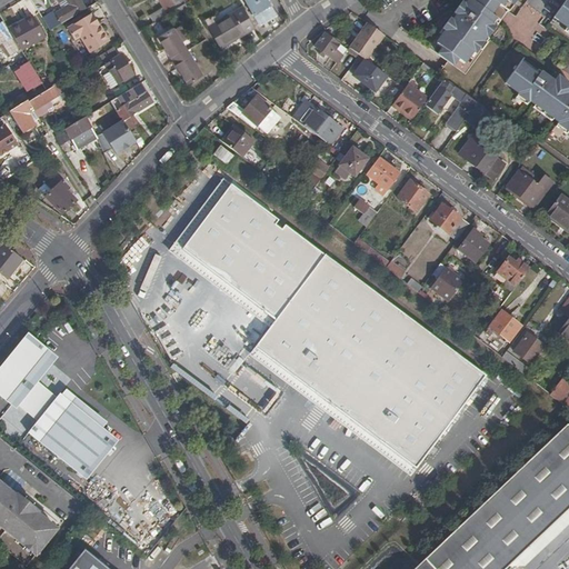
[(55,10),(46,16),(53,27),(87,7),(82,0),(61,0),(67,9),(58,15),(55,10)]
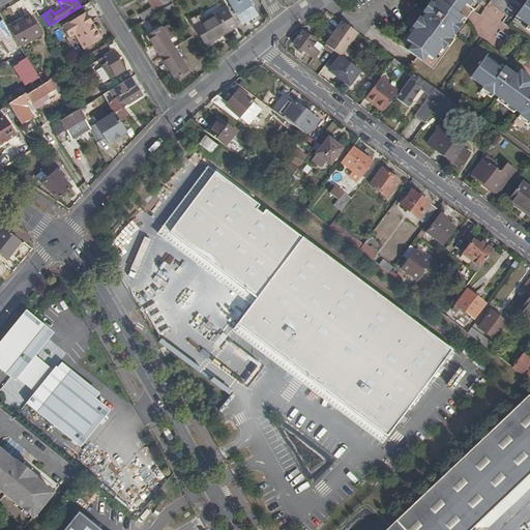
[(257,11),(248,0),(229,0),(242,21),(257,11)]
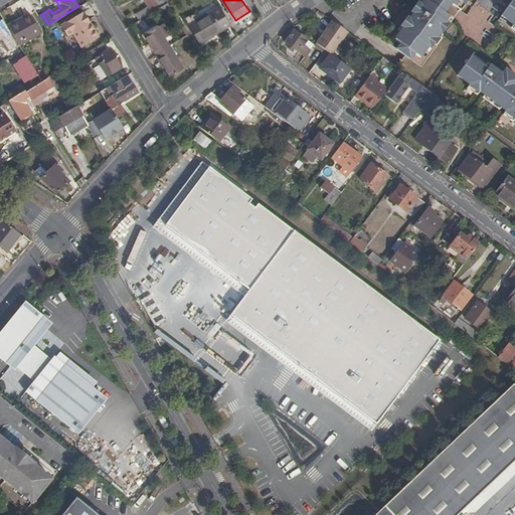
[(394,39),(400,43),(396,48),(408,57),(412,52),(418,56),(425,45),(430,47),(434,42),(437,37),(434,34),(437,29),(441,32),(449,22),(445,19),(449,13),(444,10),(432,1),(428,0),(422,0),(414,12),(410,18),(407,16),(400,25),(403,27),(394,39)]
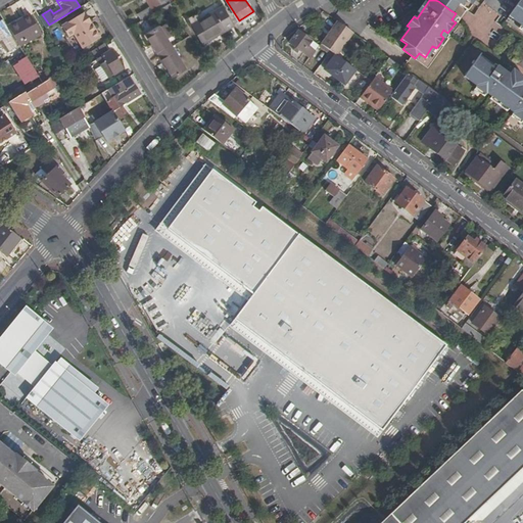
[(429,0),(424,0),(417,9),(421,12),(429,0)]
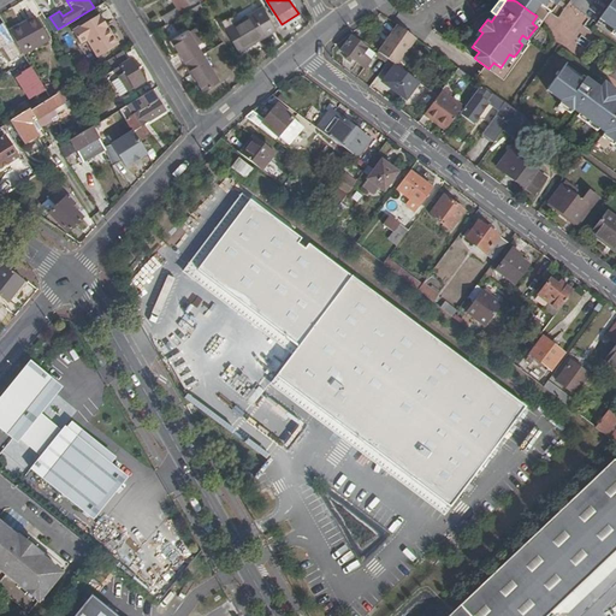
[(537,0),(516,0),(516,1),(531,12),(539,1),(537,0)]
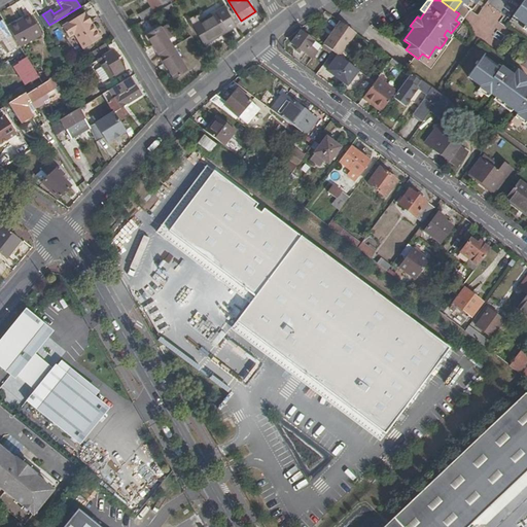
[(525,23),(524,24),(526,26),(526,0),(522,0),(513,13),(525,23)]
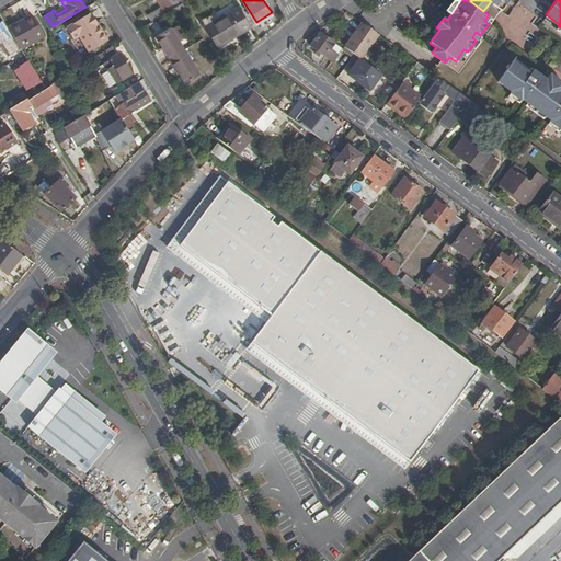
[(181,9),(183,13),(187,10),(183,2),(182,1),(175,6),(174,7),(176,11),(181,9)]
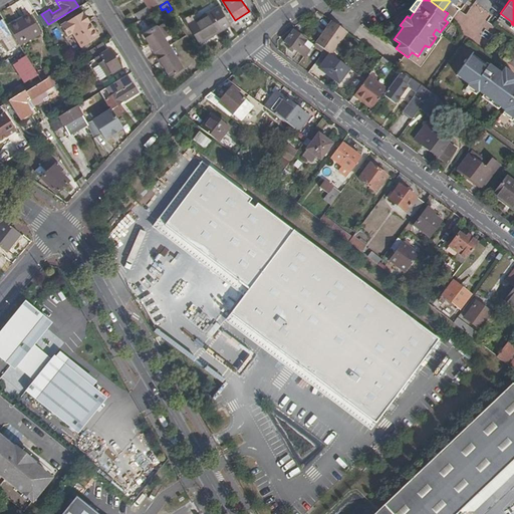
[(149,7),(148,4),(135,12),(139,19),(152,11),(149,7)]
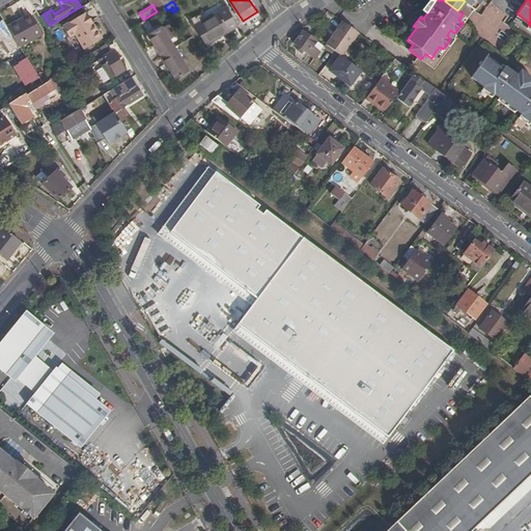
[(229,29),(229,28),(238,23),(227,4),(194,23),(205,44),(229,29)]
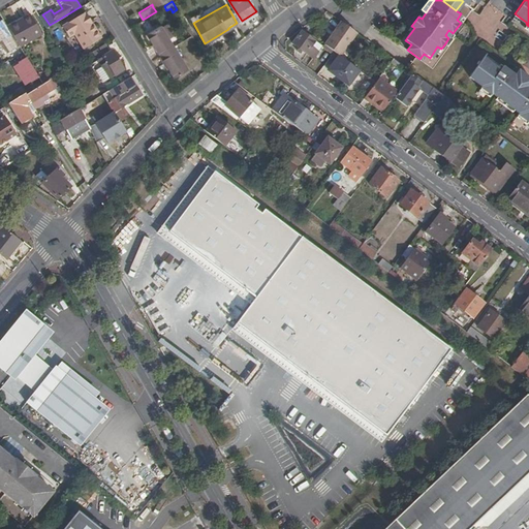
[(27,16),(21,19),(9,25),(20,42),(42,29),(32,11),(27,16)]
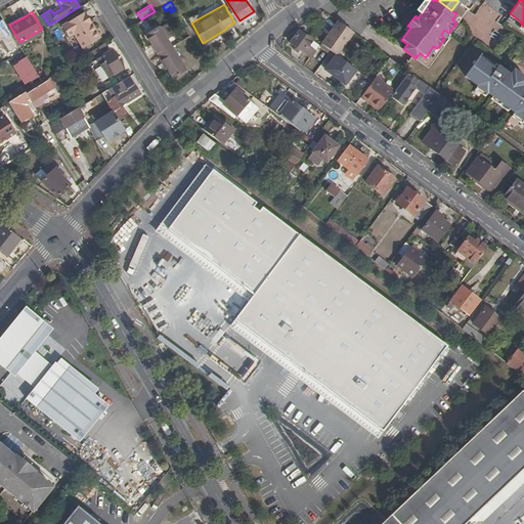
[(84,11),(63,24),(70,34),(74,32),(83,47),(99,36),(96,31),(98,29),(94,22),(91,23),(84,11)]
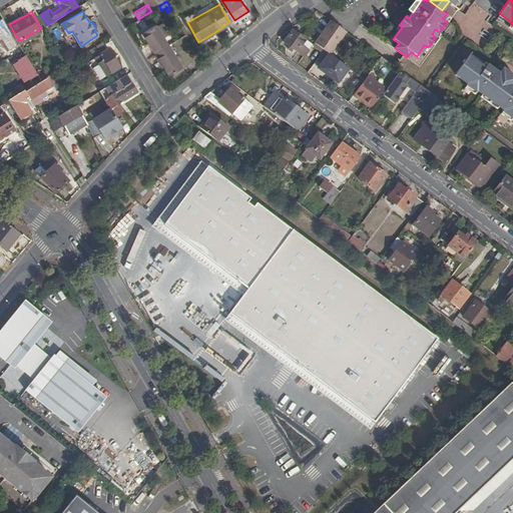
[(451,16),(447,13),(443,19),(447,22),(451,16)]
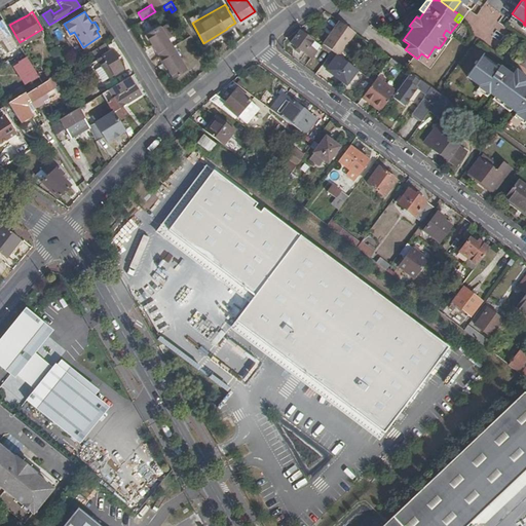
[(3,17),(0,19),(0,32),(6,43),(9,47),(9,48),(19,43),(3,17)]
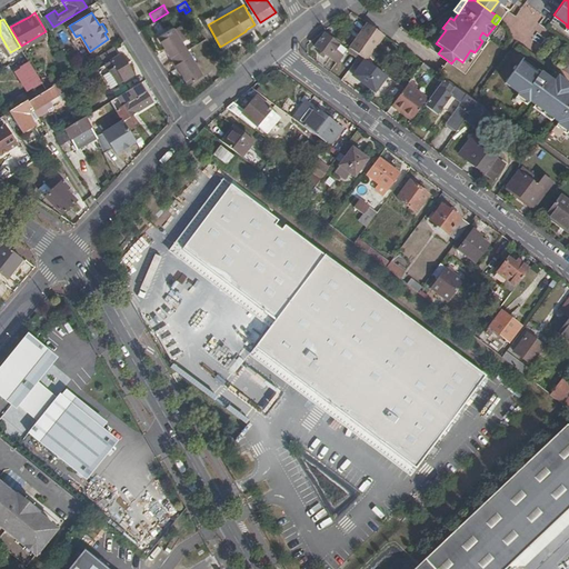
[(385,33),(368,21),(349,46),(365,58),(366,59),(385,33)]
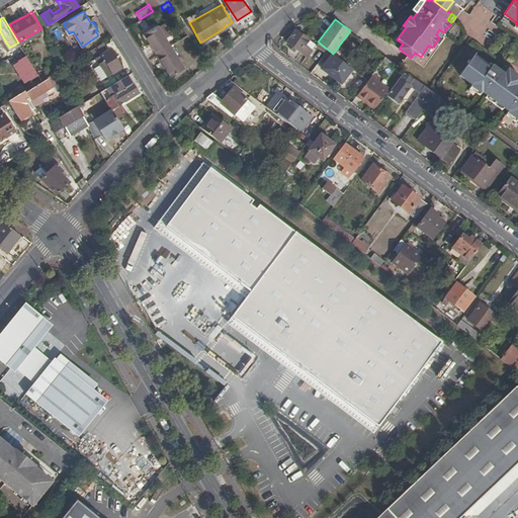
[(159,23),(144,32),(157,54),(169,74),(184,65),(172,45),(159,23)]
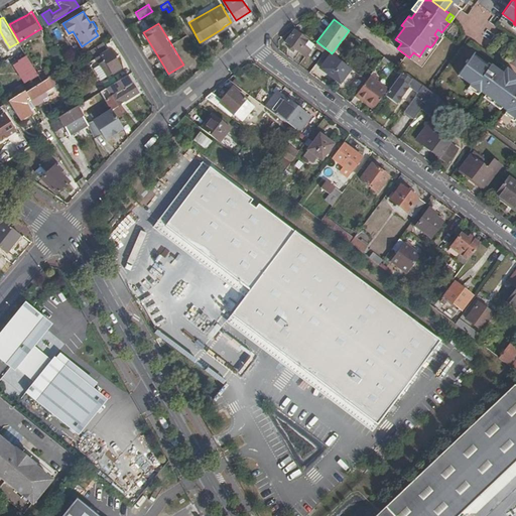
[(300,50),(308,56),(312,50),(304,44),(308,39),(294,29),(286,41),(299,51),(300,50)]
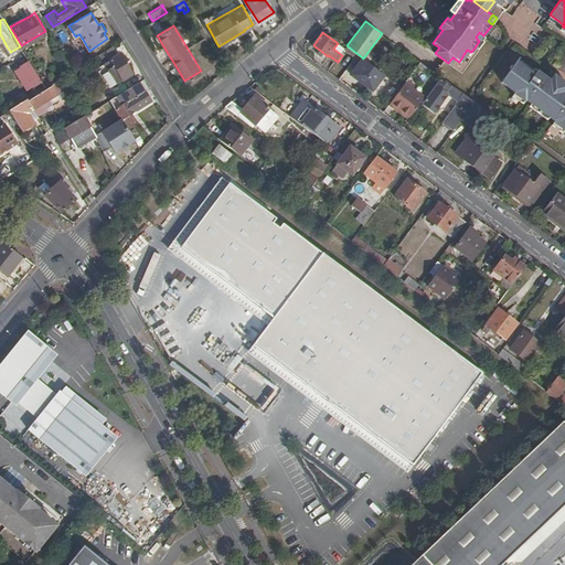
[(479,32),(476,38),(479,41),(476,46),(478,48),(486,38),(483,35),(479,32)]
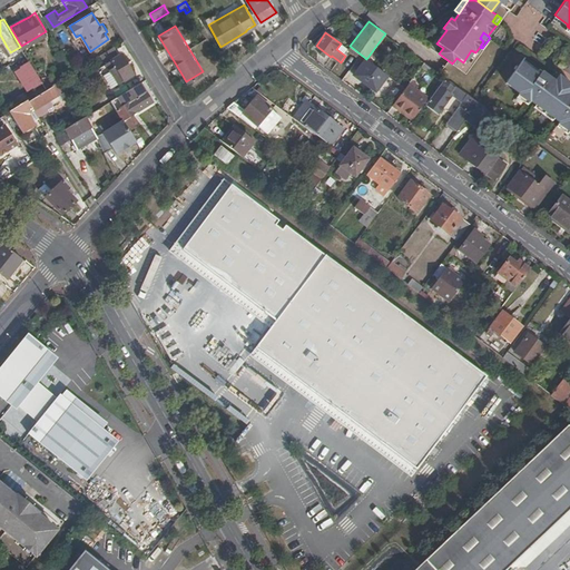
[(124,53),(123,53),(116,43),(112,46),(101,52),(112,70),(107,74),(116,86),(136,72),(124,53)]
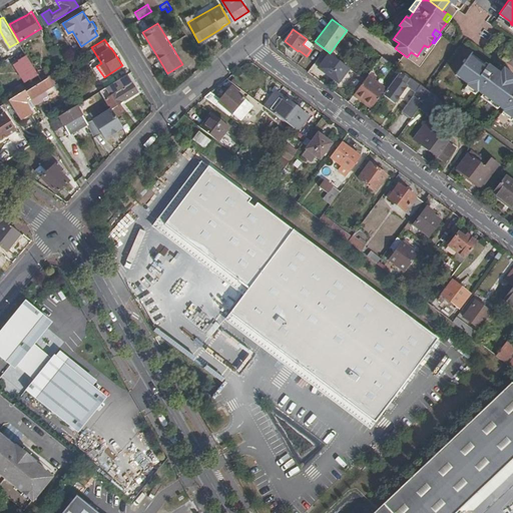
[(307,39),(303,44),(311,50),(314,45),(307,39)]
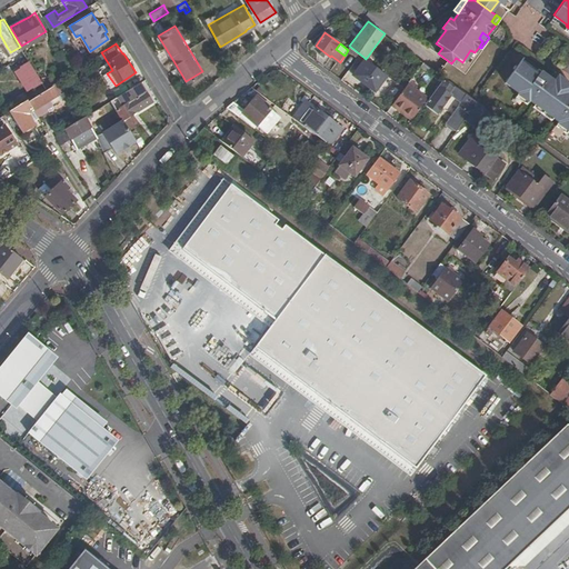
[(353,75),(373,90),(386,73),(366,59),(365,58),(353,75)]
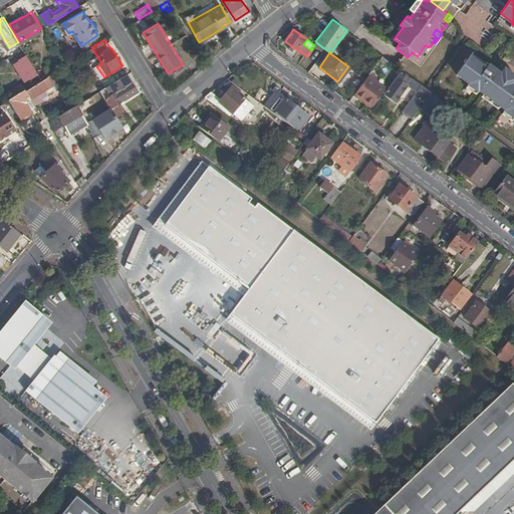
[(20,58),(32,77),(39,72),(27,53),(20,58)]
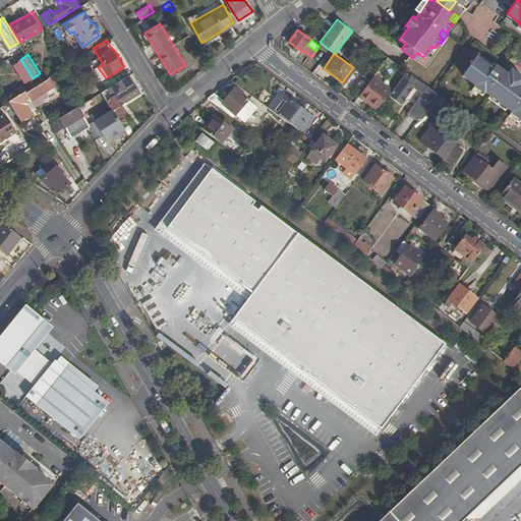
[(520,117),(520,83),(508,73),(505,71),(495,64),(493,67),(489,65),(476,55),(463,74),(476,84),(475,87),(480,90),(481,88),(512,110),(511,112),(520,118),(520,117)]
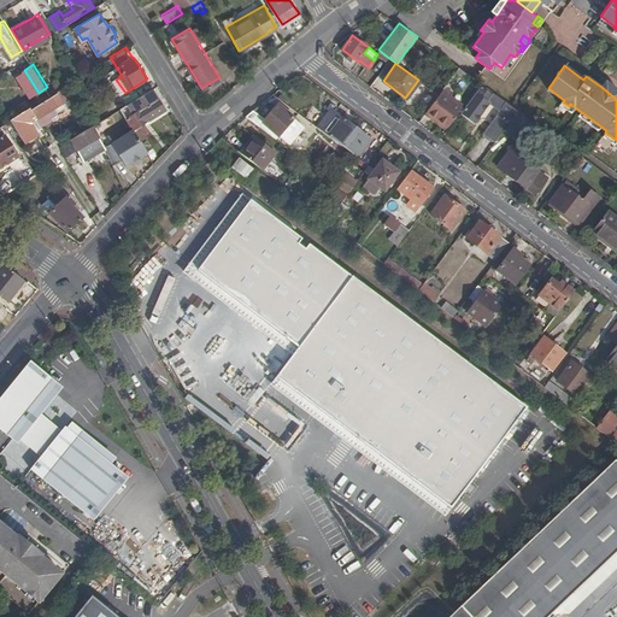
[(57,81),(47,87),(51,94),(60,88),(57,81)]
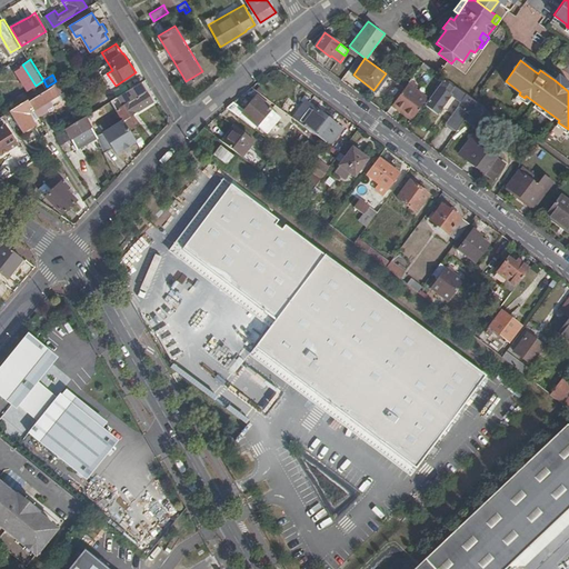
[(568,81),(559,75),(555,80),(568,91),(568,90),(568,81)]
